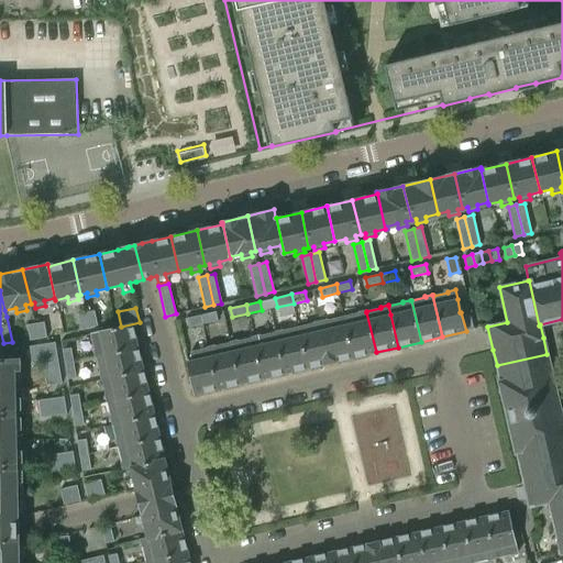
[(89,328),(98,326),(94,310),(85,312),(89,328)]
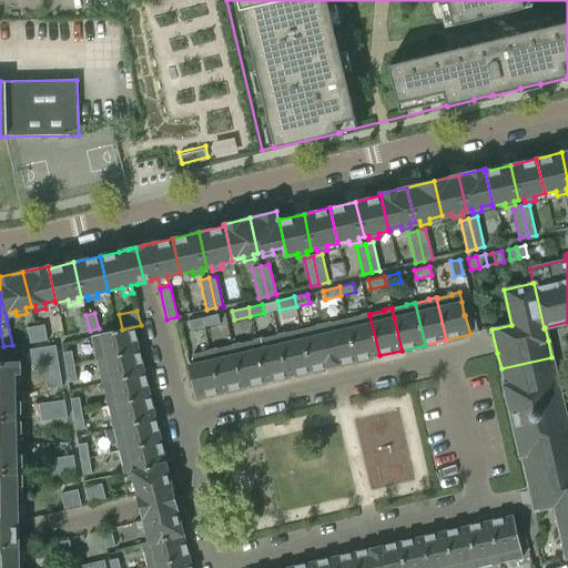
[(356,361),(379,355),(369,315),(369,314),(369,313),(361,315),(362,316),(346,320),(356,361)]
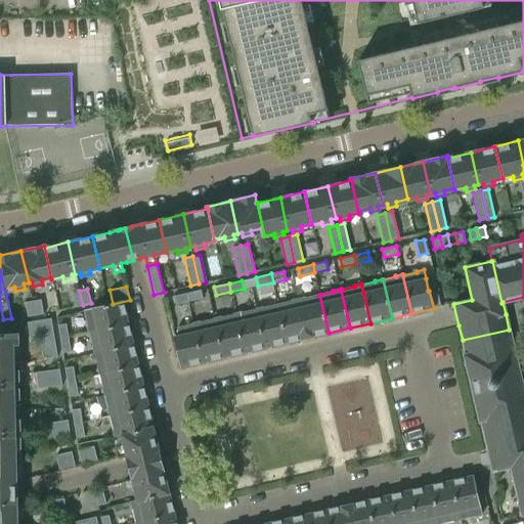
[(438,289),(429,291),(434,308),(442,307),(438,289)]
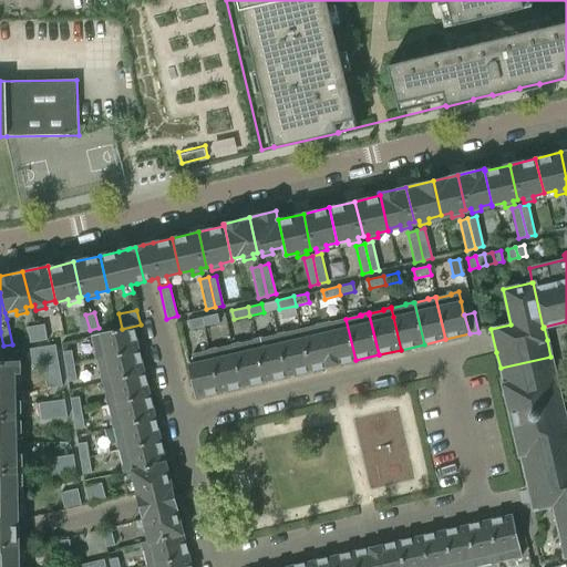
[(218,323),(217,313),(204,317),(206,326),(218,323)]
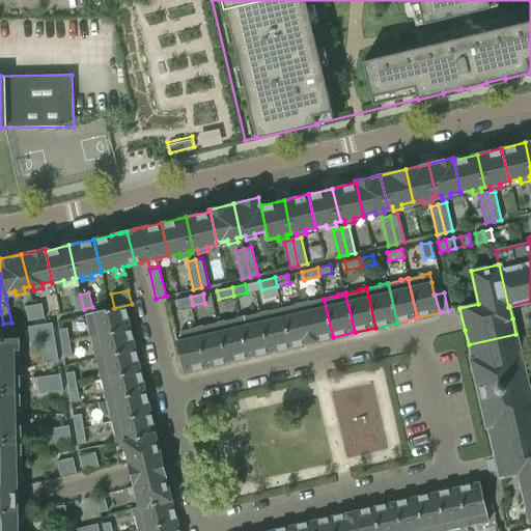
[(84,309),(80,295),(73,297),(76,311),(84,309)]
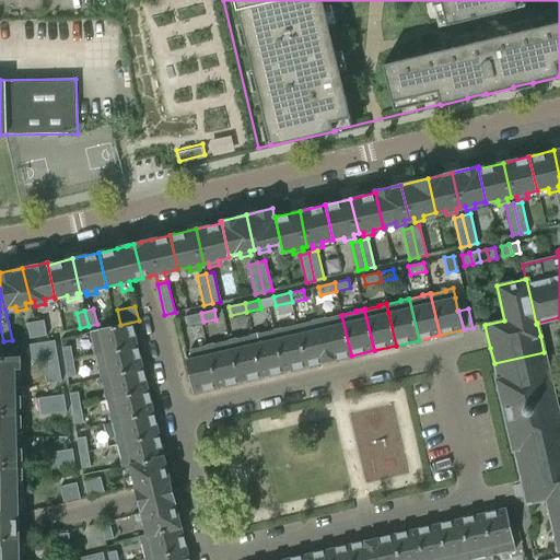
[(203,322),(201,313),(185,316),(186,325),(203,322)]
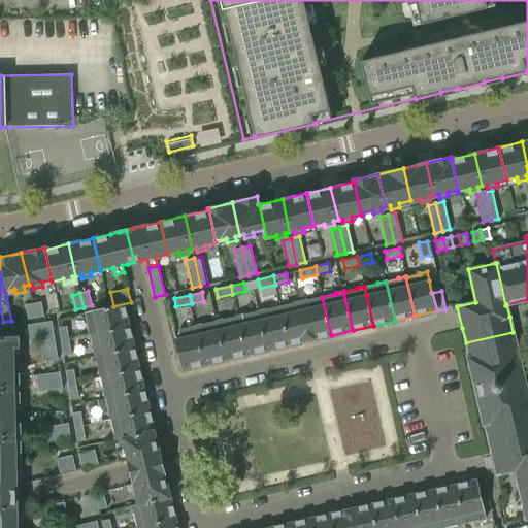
[(310,340),(331,335),(322,297),(307,300),(306,299),(301,300),(310,340)]
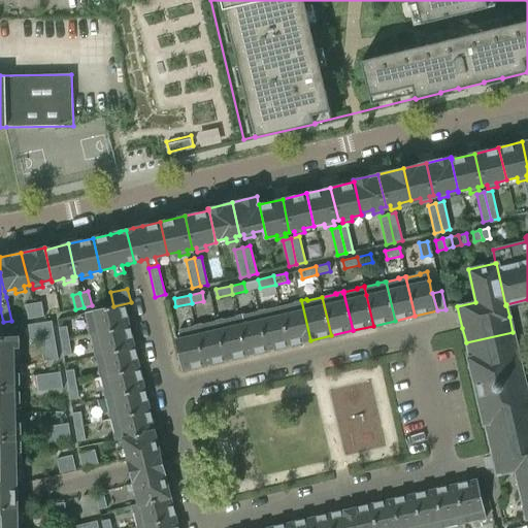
[(290,344),(310,340),(301,300),(294,302),(294,303),(281,306),(290,344)]
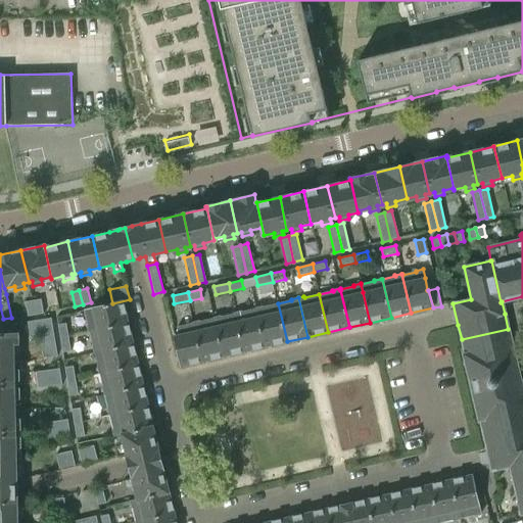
[(36,315),(43,314),(41,299),(33,300),(36,315)]
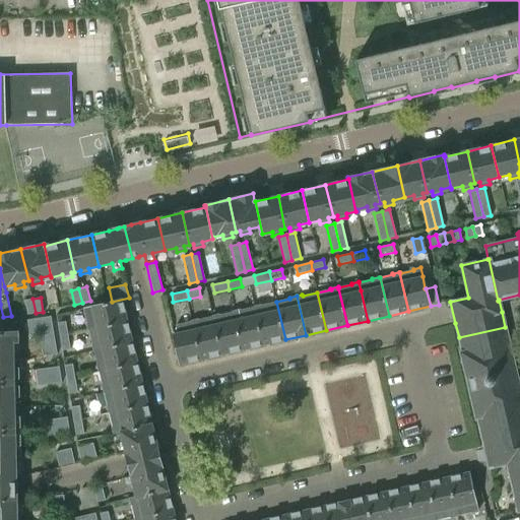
[(91,307),(83,309),(87,323),(86,323),(87,329),(127,320),(122,300),(129,299),(129,298),(112,302),(91,307)]
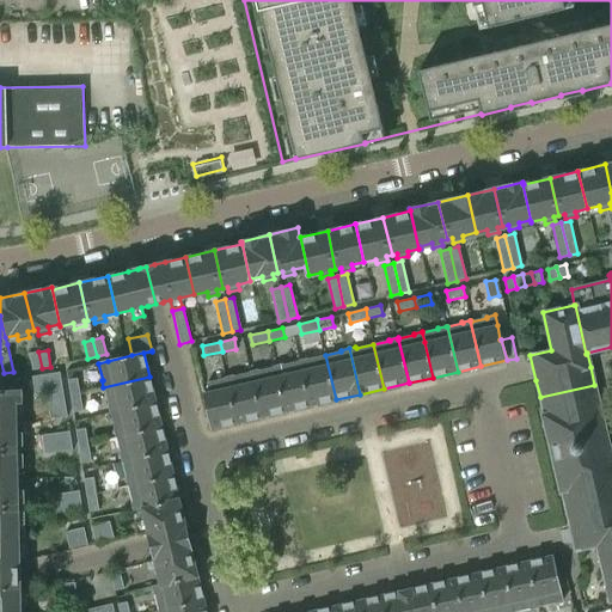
[(42,368),(38,352),(29,353),(32,369),(42,368)]
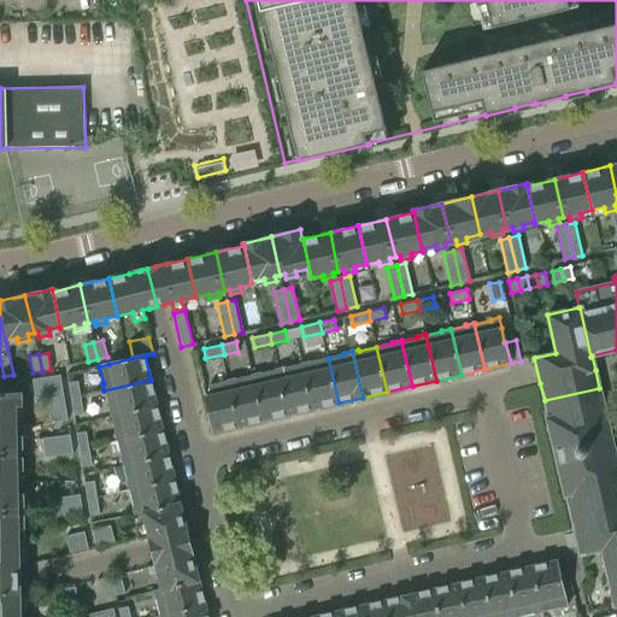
[(315,409),(339,403),(328,358),(310,362),(303,363),(315,409)]
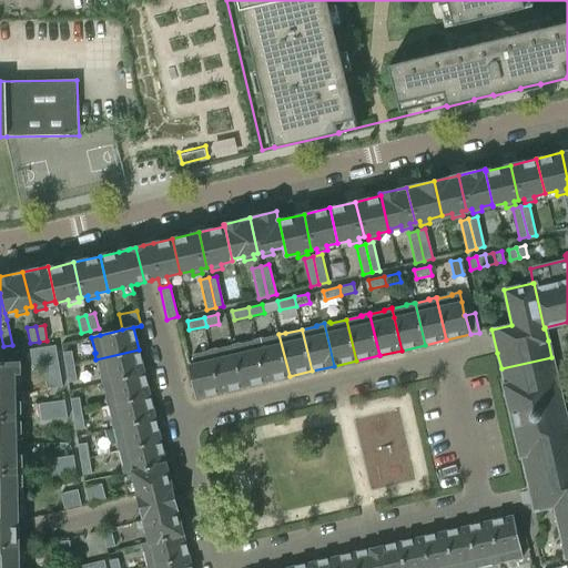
[(265,382),(290,376),(279,334),(277,334),(277,335),(262,338),(262,337),(255,340),(265,382)]
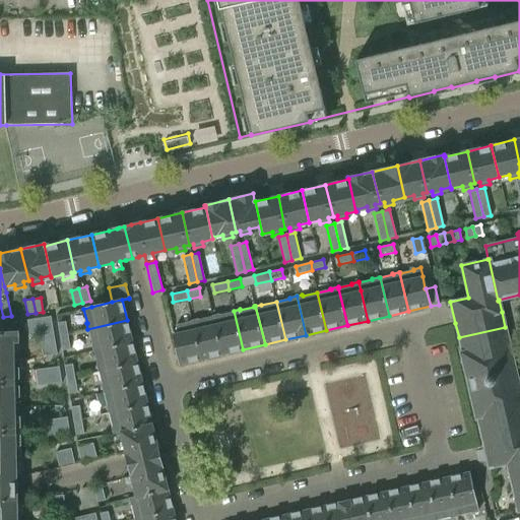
[(223,354),(243,349),(234,311),(233,311),(233,312),(219,315),(219,314),(214,315),(223,354)]
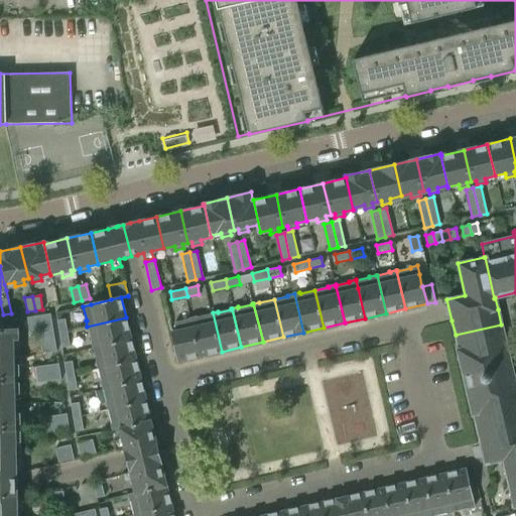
[(192,317),(202,356),(222,352),(213,312),(211,313),(211,314),(197,317),(197,316),(192,317)]
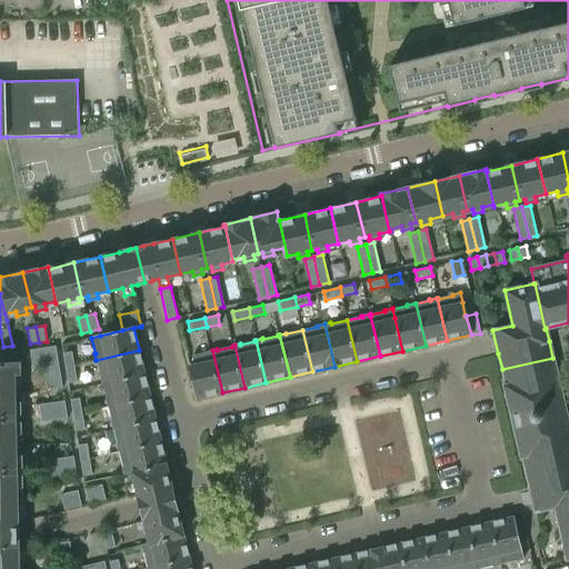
[(56,346),(30,350),(32,366),(42,363),(47,389),(62,387),(56,346)]
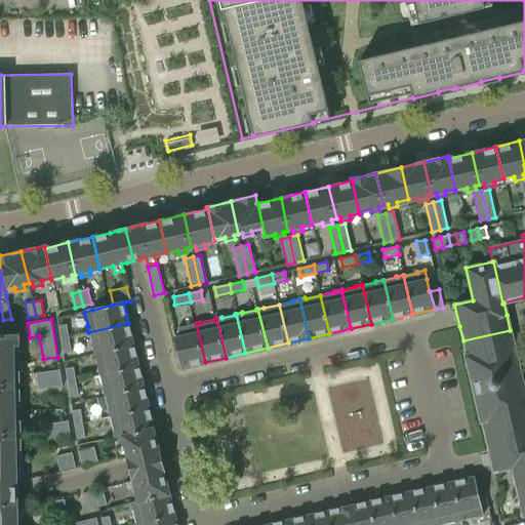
[(133,345),(128,323),(88,332),(88,334),(89,333),(93,348),(92,348),(93,354),(133,345)]
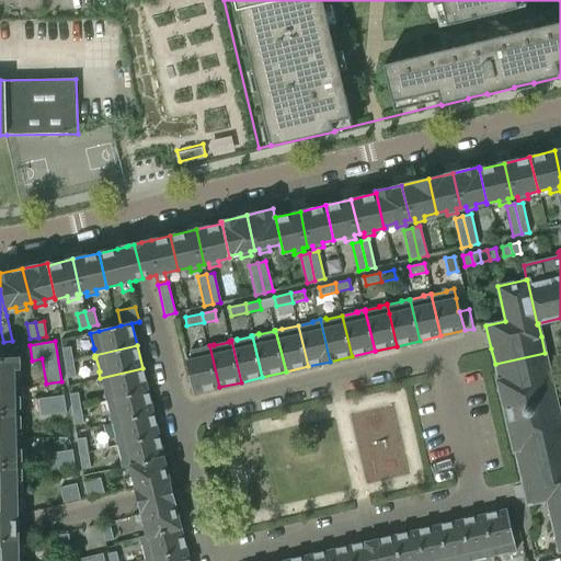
[(193,393),(219,387),(209,345),(206,346),(190,351),(192,359),(186,361),(193,393)]
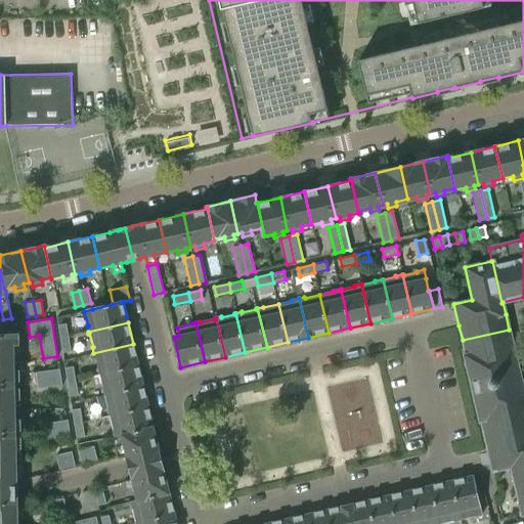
[(66,323),(57,325),(60,339),(69,337),(66,323)]
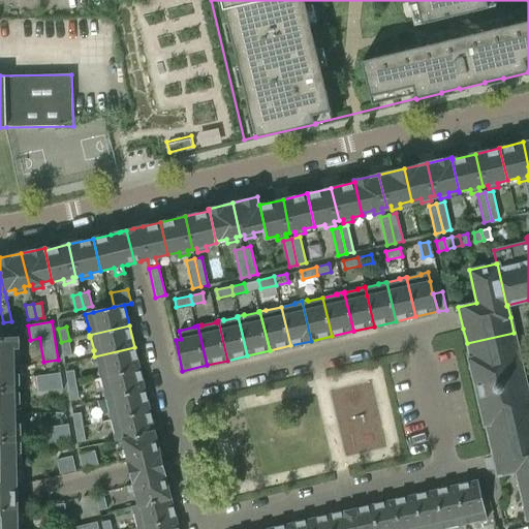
[(525,380),(514,333),(467,343),(470,358),(468,359),(476,392),(525,380)]
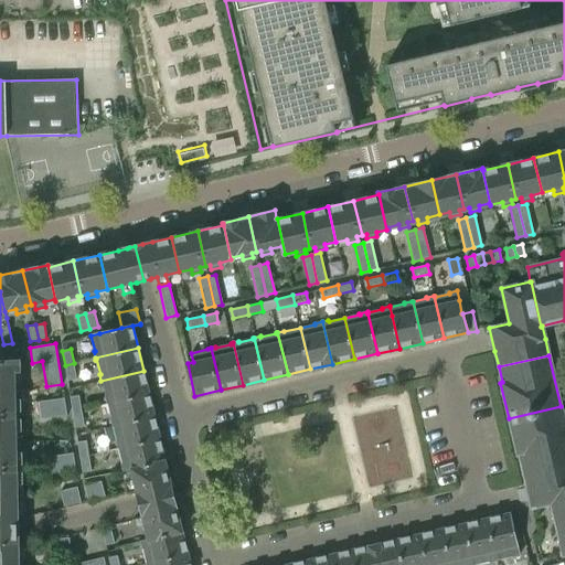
[(0,361),(0,387),(14,387),(14,371),(20,371),(19,361),(0,361)]
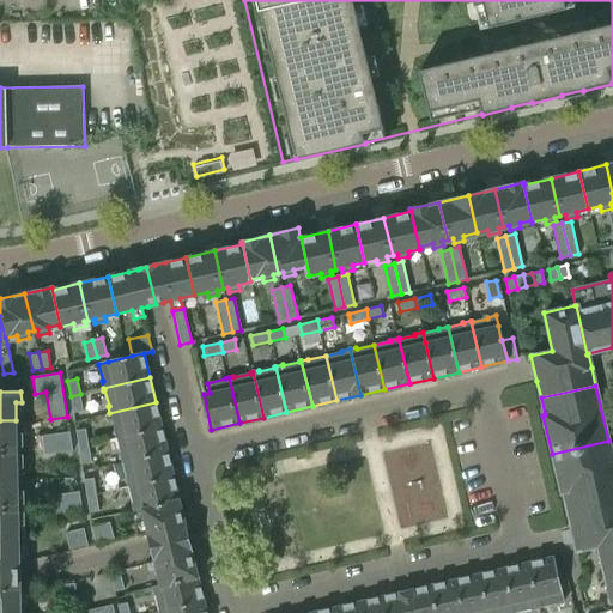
[(83,412),(80,394),(71,396),(73,413),(83,412)]
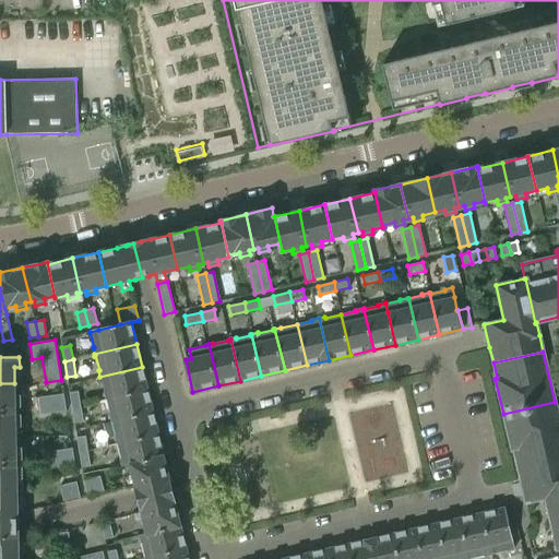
[(105,399),(146,389),(142,367),(99,377),(99,378),(100,378),(105,392),(103,392),(105,399)]
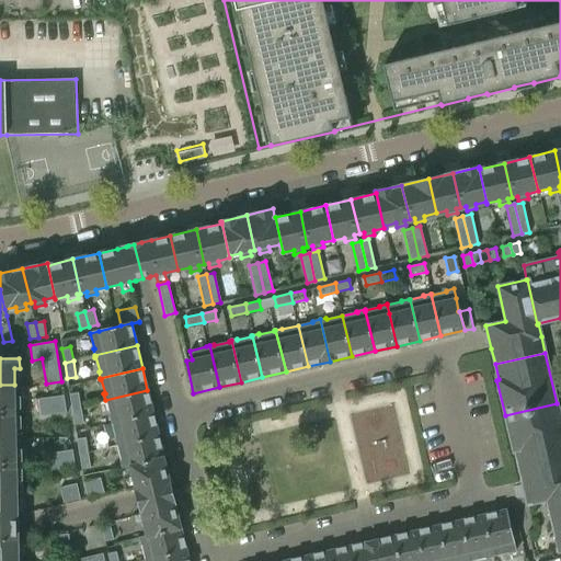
[(14,385),(0,385),(0,411),(15,411),(15,408),(20,408),(20,398),(14,398),(14,385)]
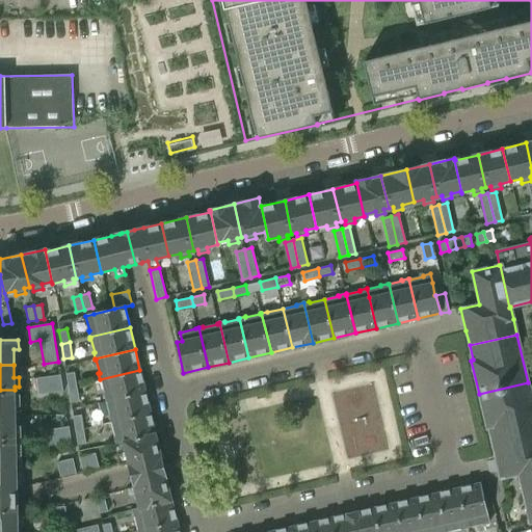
[(144,391),(139,370),(100,379),(100,380),(101,380),(105,395),(103,395),(105,401),(144,391)]
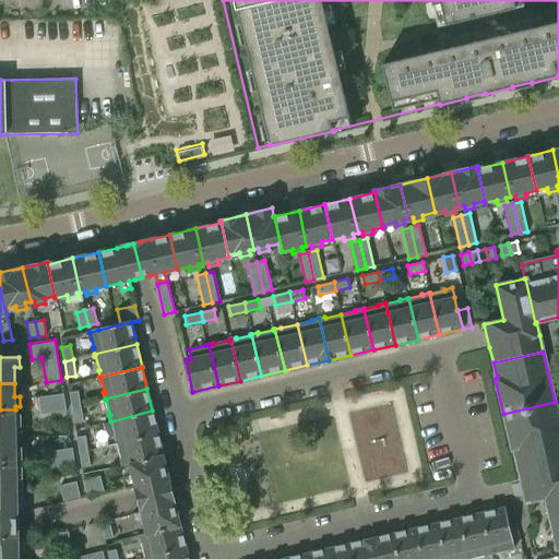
[(78,392),(69,393),(71,407),(81,405),(78,392)]
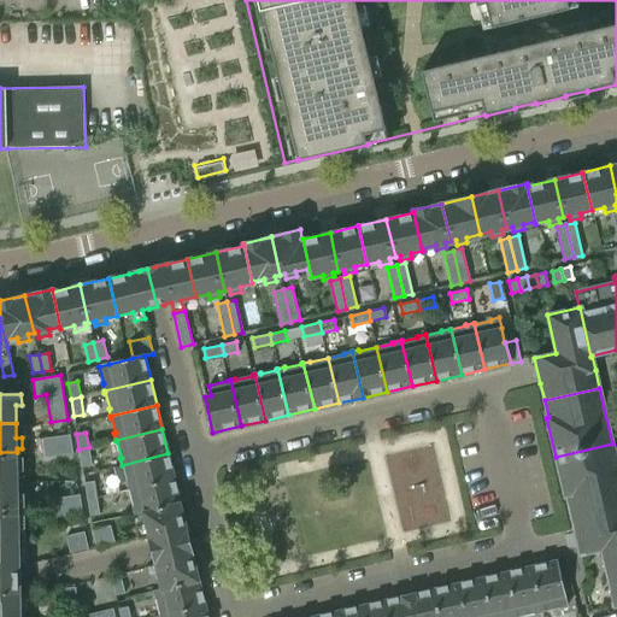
[(37,439),(39,448),(71,445),(70,435),(37,439)]
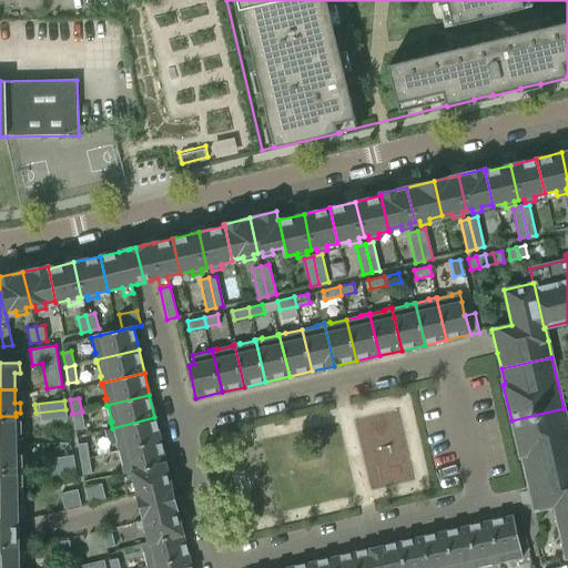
[(567,460),(567,427),(564,408),(511,421),(519,457),(521,456),(525,472),(567,460)]
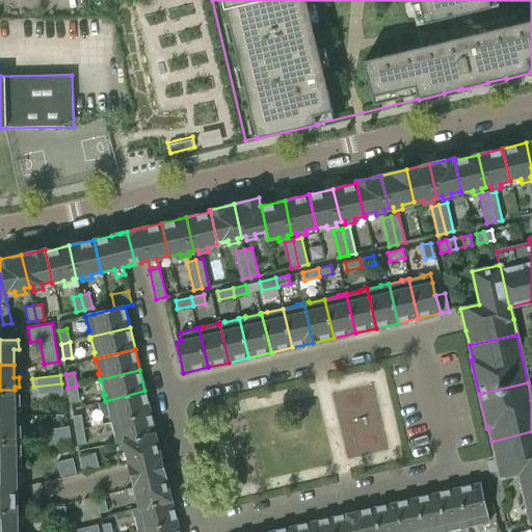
[(61,383),(33,387),(34,395),(62,391),(61,383)]
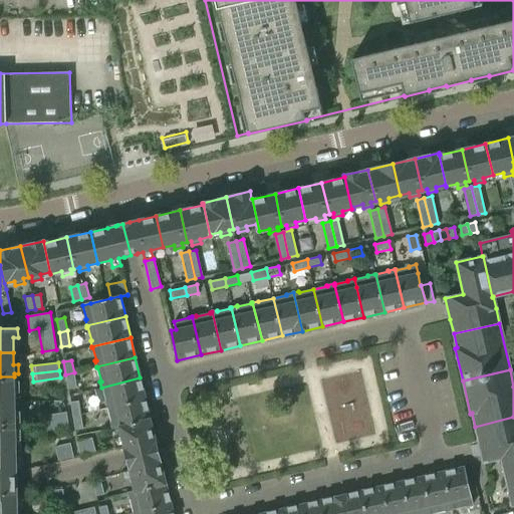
[(76,388),(74,372),(65,374),(68,389),(76,388)]
